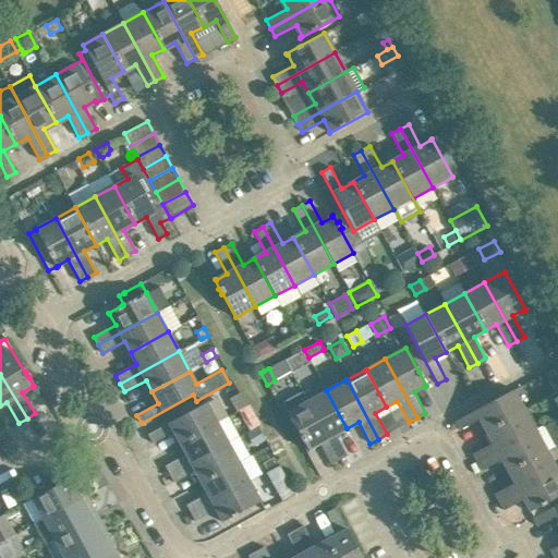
[(486,432),(524,410),(513,389),(456,422),(460,429),(480,419),(486,432)]
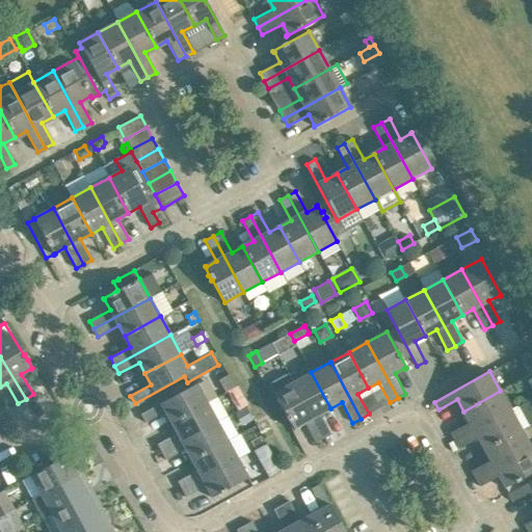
[(320,414),(330,408),(311,372),(293,382),(323,439),(331,434),(320,414)]
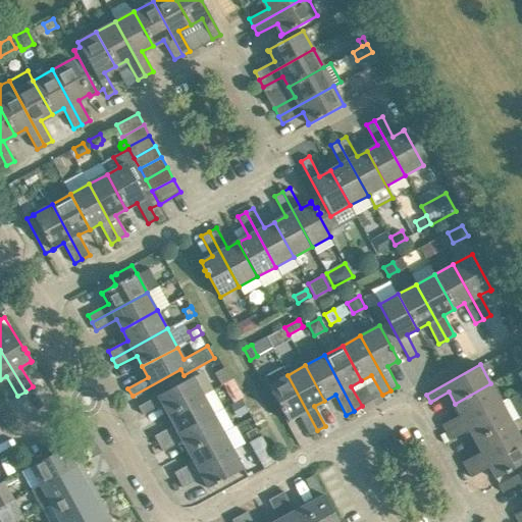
[(224,367),(214,372),(221,385),(223,384),(231,380),(224,367)]
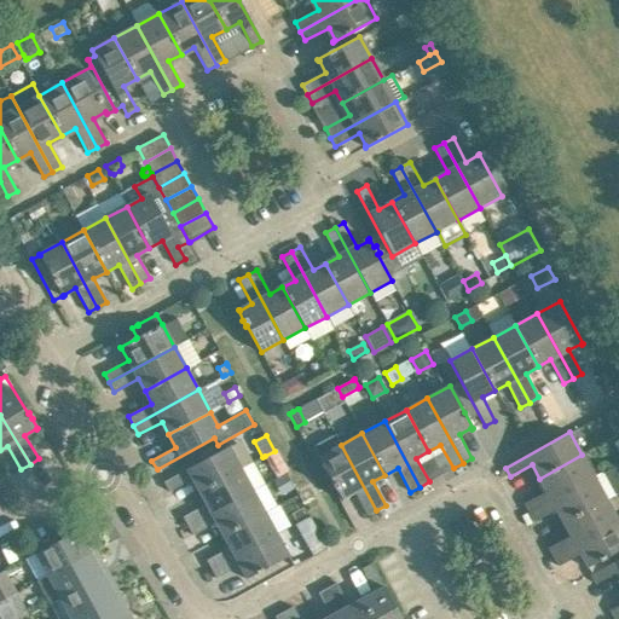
[(341,445),(335,435),(313,447),(318,457),(333,484),(331,484),(335,491),(336,490),(341,499),(343,499),(342,498),(354,492),(368,515),(376,510),(341,445)]
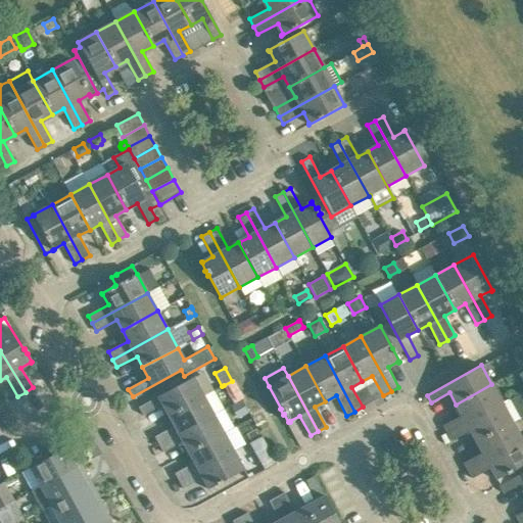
[(169,415),(203,395),(193,377),(138,408),(143,415),(162,405),(169,415)]
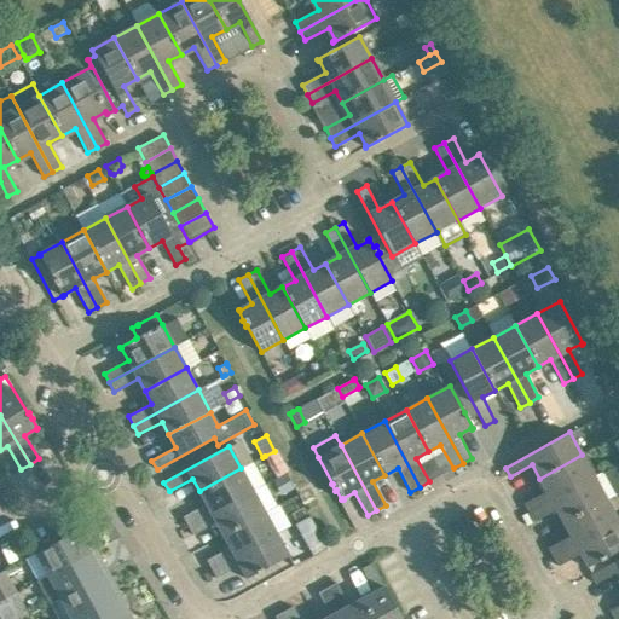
[(275,451),(265,456),(272,469),(282,464),(275,451)]
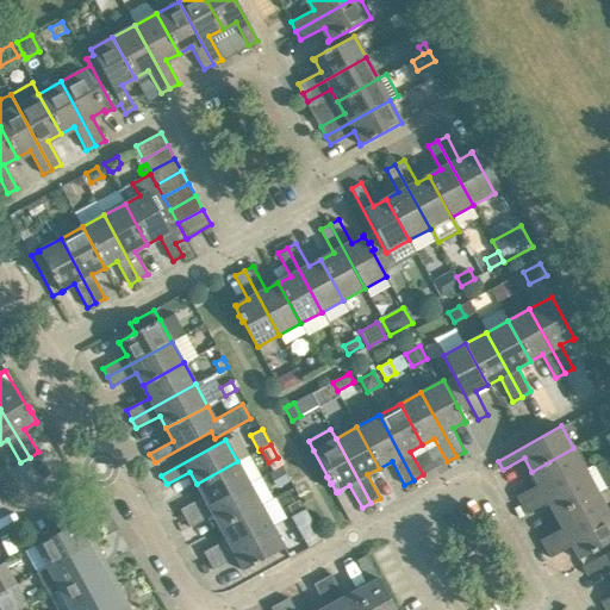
[(522,505),(585,471),(573,448),(531,472),(539,484),(517,496),(522,505)]
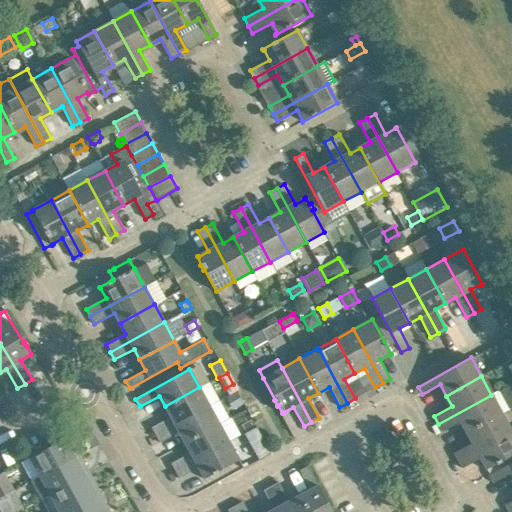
[(155,435),(209,406),(199,387),(165,406),(171,417),(151,428),(155,435)]
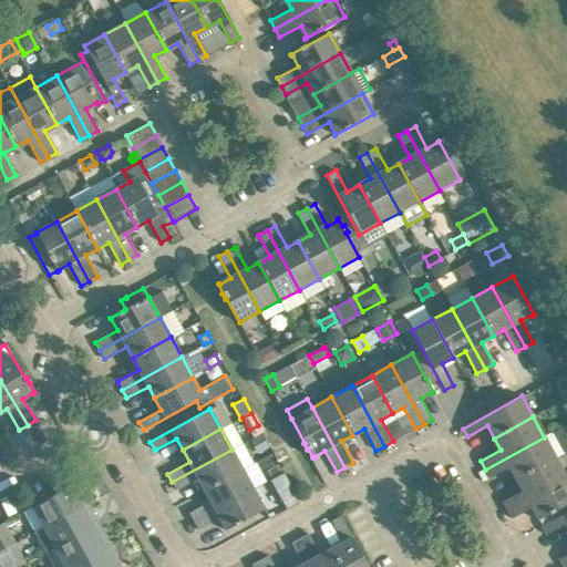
[(544,437),(485,470),(490,478),(509,467),(516,478),(555,457),(564,453),(553,432),(544,437)]
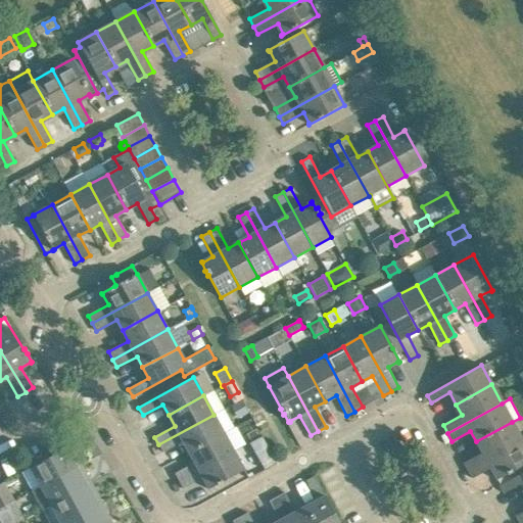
[(241,401),(232,407),(238,417),(246,413),(241,401)]
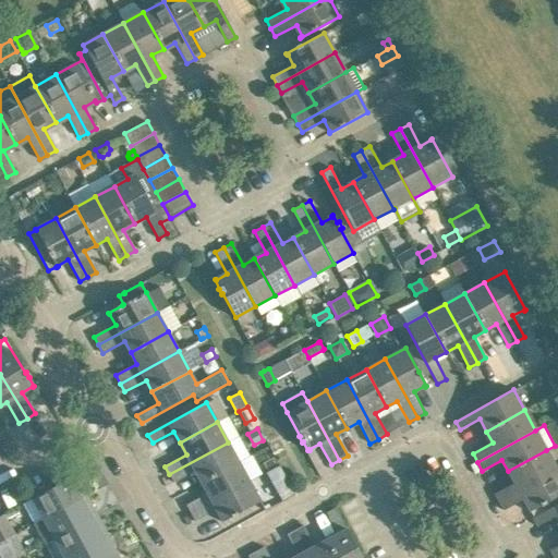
[(228,443),(169,474),(173,483),(195,471),(202,482),(239,461),(249,456),(239,437),(228,443)]
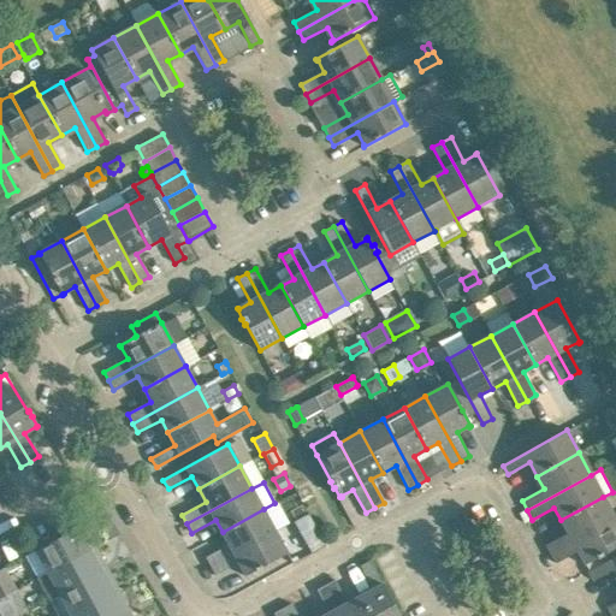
[(615,519),(604,498),(614,493),(612,492),(603,497),(561,520),(568,533),(546,545),(551,554),(615,519)]
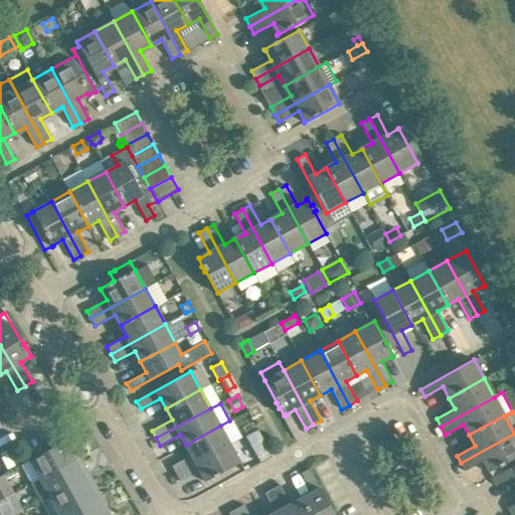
[(176,474),(230,445),(220,425),(186,445),(191,455),(172,466),(176,474)]
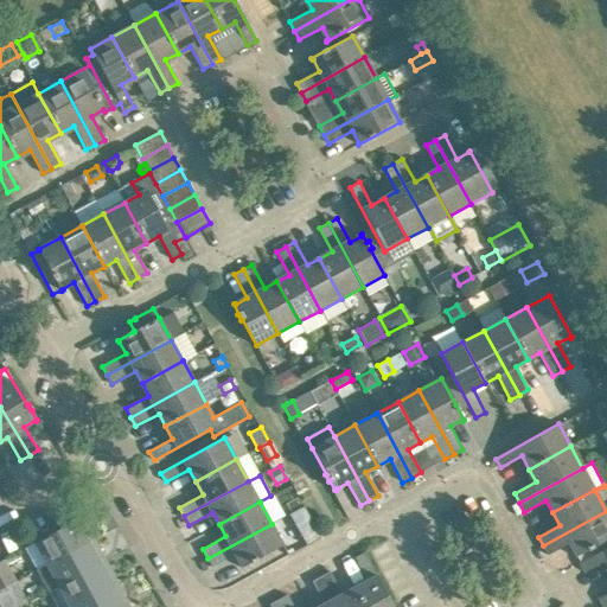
[(582,562),(606,548),(606,512),(606,511),(543,545),(548,555),(569,543),(576,556),(575,556),(576,557),(579,555),(582,562)]
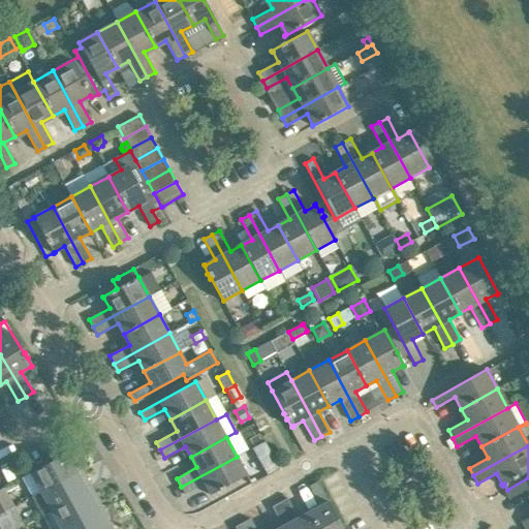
[(31,497),(82,469),(71,450),(30,473),(39,490),(30,495),(31,497)]
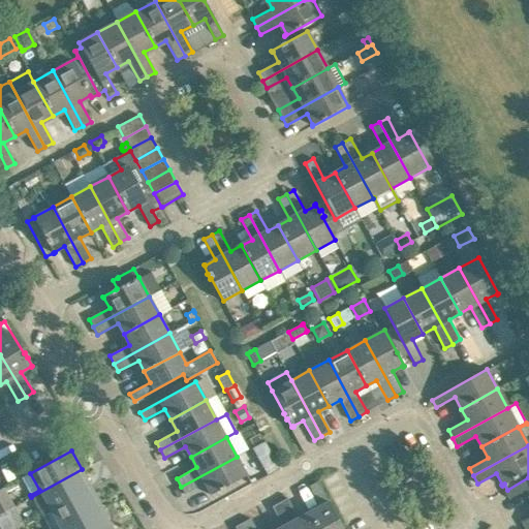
[(211,495),(247,475),(237,457),(181,487),(185,494),(206,483),(211,493),(210,494),(211,495)]
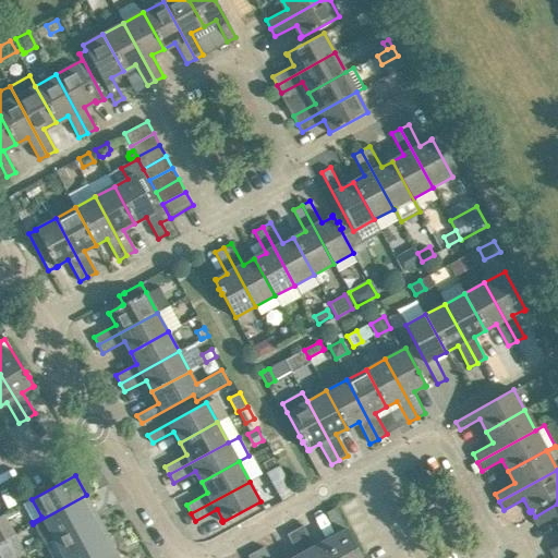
[(53,538),(96,516),(86,495),(33,524),(44,544),(53,538)]
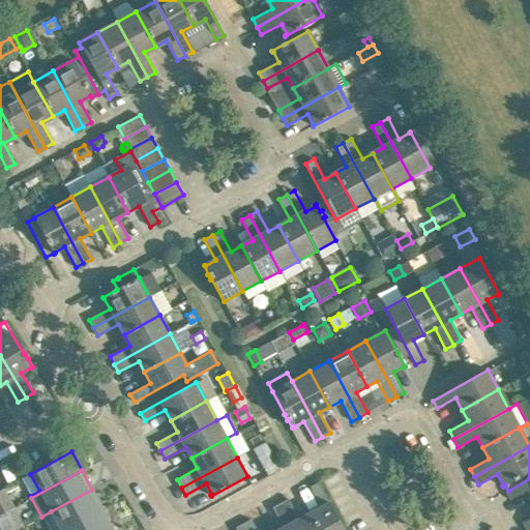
[(529,491),(529,478),(508,491),(506,492),(510,500),(529,490),(529,491)]
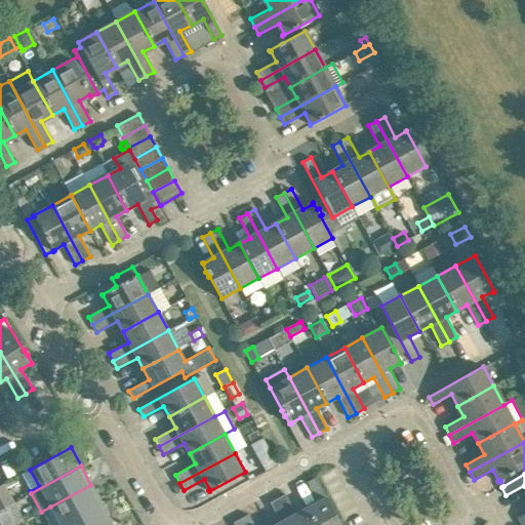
[(307,509),(316,524),(339,524),(315,478),(307,482),(318,502),(307,509)]
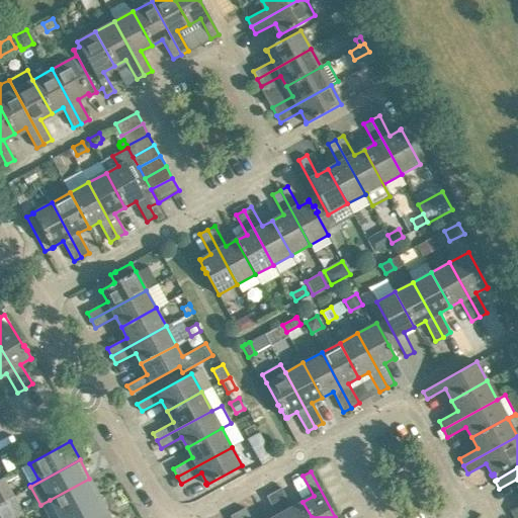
[(0,479),(0,503),(14,496),(4,478),(0,479)]
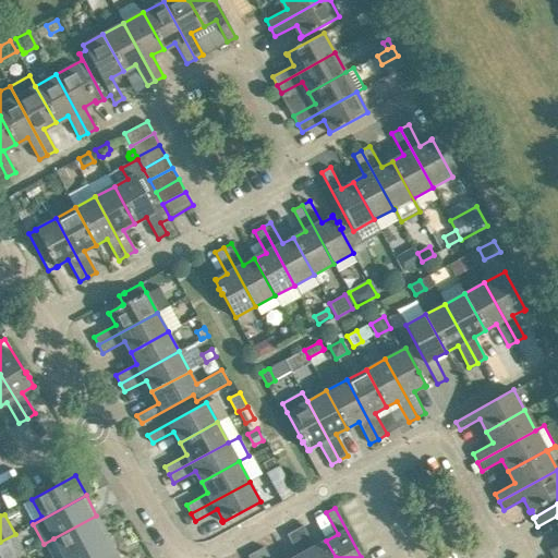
[(63,557),(106,534),(96,516),(53,538),(63,557)]
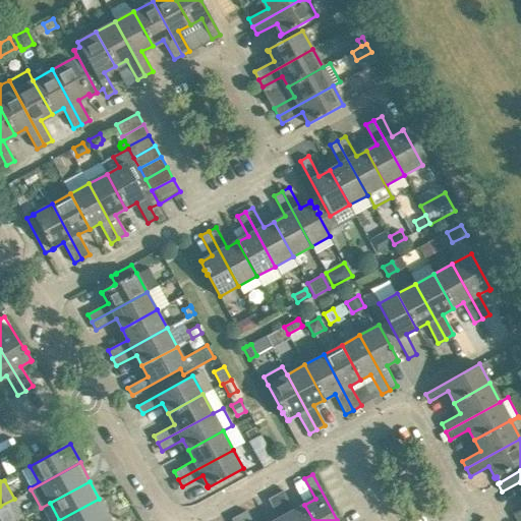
[(313,520),(304,505),(294,511),(283,490),(276,495),(289,520),(313,520)]
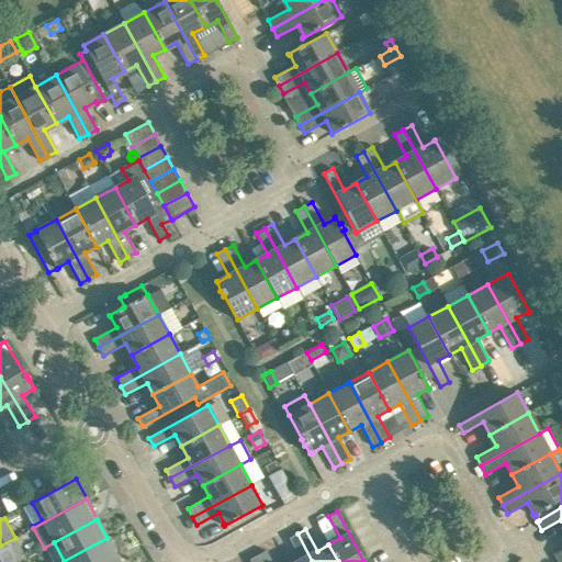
[(312,561),(298,534),(289,538),(301,560),(295,561),(312,561)]
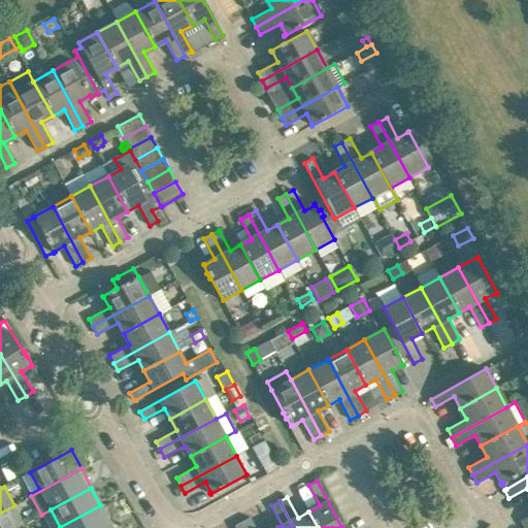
[(58,527),(101,527),(110,523),(107,518),(101,506),(100,505),(60,527),(58,527)]
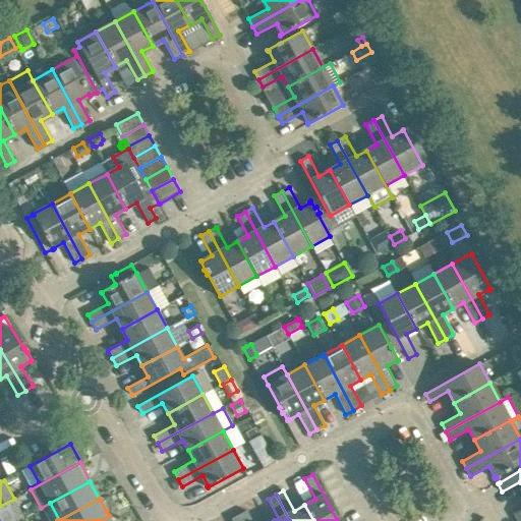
[(0,518),(1,520),(14,520),(7,507),(0,511),(0,518)]
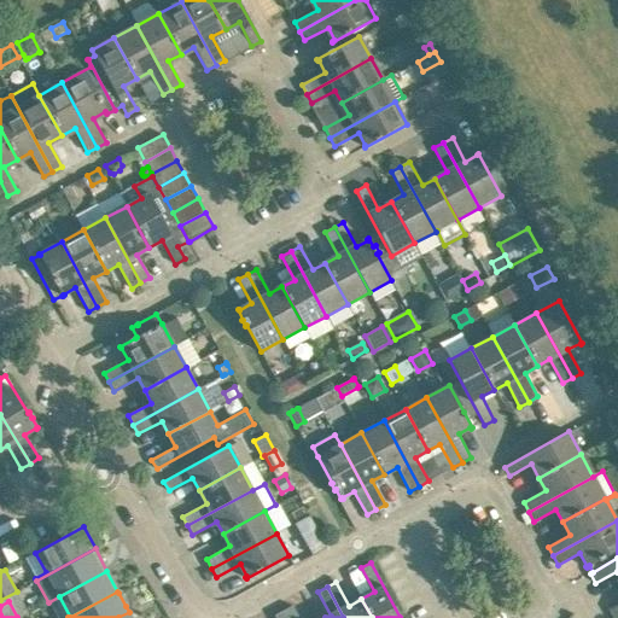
[(298,617),(292,606),(284,611),(287,617),(298,617)]
